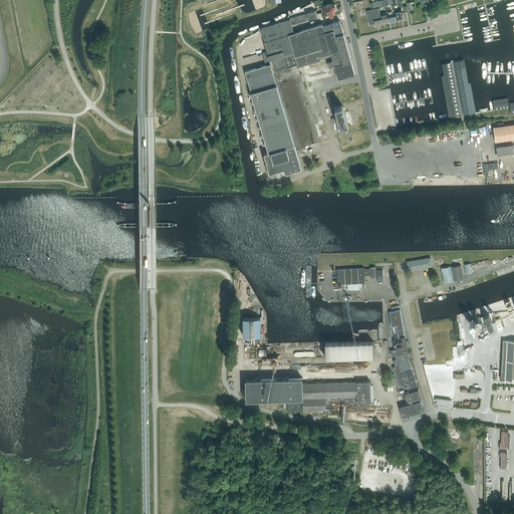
[(322,12),(321,13),(322,17),(329,14),(330,17),(333,16),(333,15),(334,14),(334,13),(335,13),(334,9),(335,9),(335,8),(335,7),(335,6),(334,5),(333,4),(330,5),(330,4),(329,3),(327,4),(326,5),(327,6),(323,7),(321,8),(322,12)]
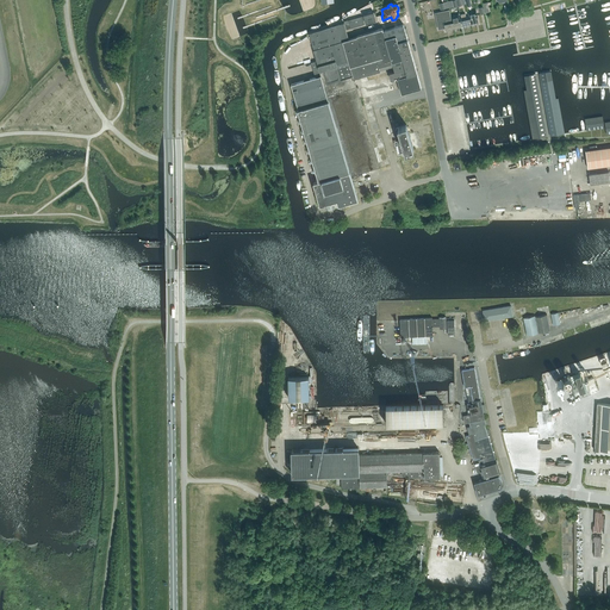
[(446,31),(454,29),(450,17),(449,10),(449,11),(441,13),(442,18),(436,18),(439,29),(446,27),(446,31)]
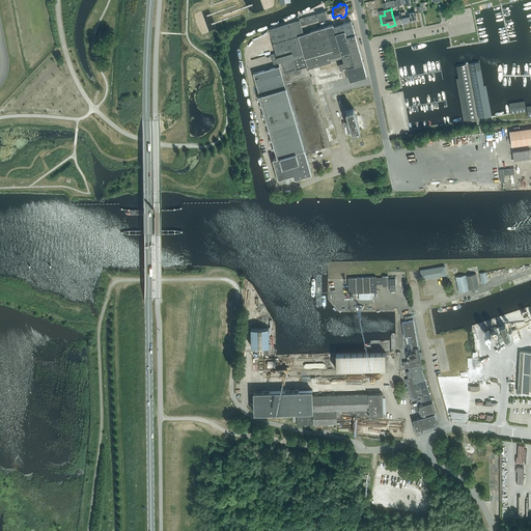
[(409,15),(410,22),(417,20),(415,9),(408,11),(409,15)]
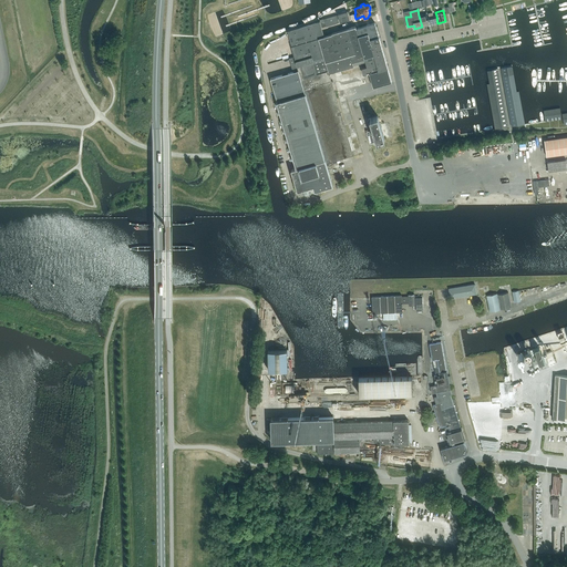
[(350,20),(349,18),(348,11),(338,14),(340,22),(350,20)]
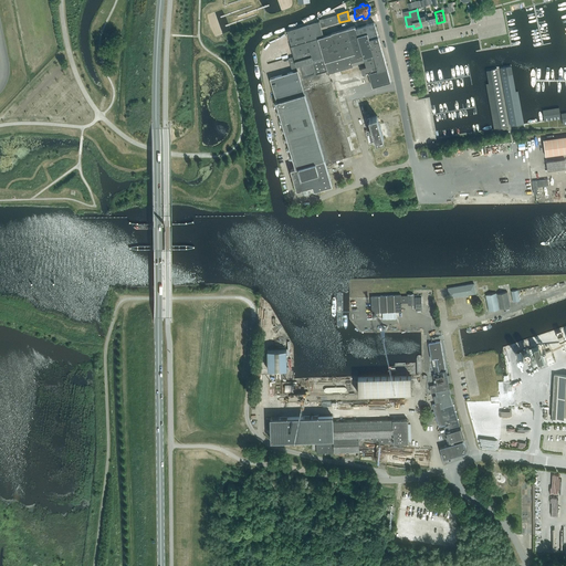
[(430,24),(437,23),(436,16),(432,17),(432,12),(427,13),(430,24)]
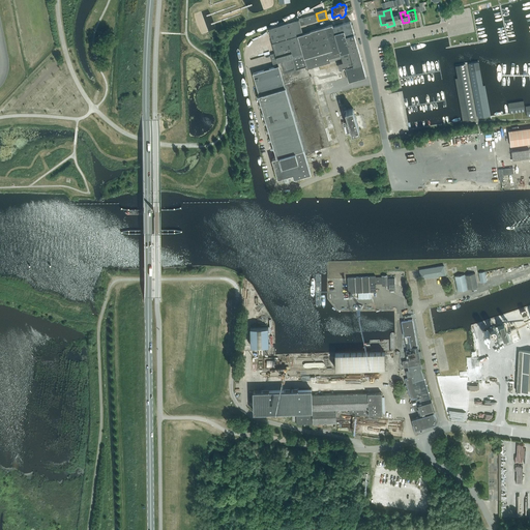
[(391,15),(394,25),(401,24),(400,17),(399,13),(391,15)]
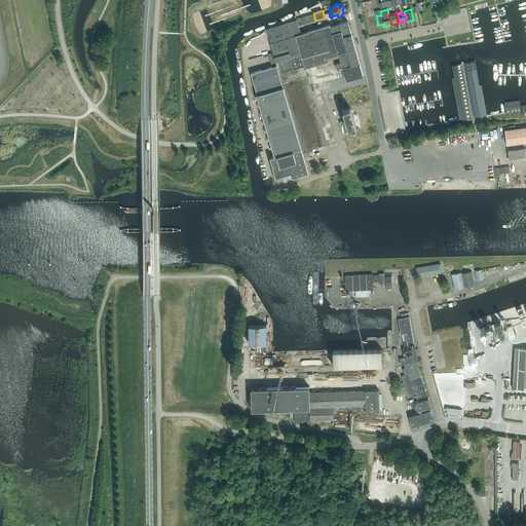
[(301,17),(303,25),(314,22),(312,14),(301,17)]
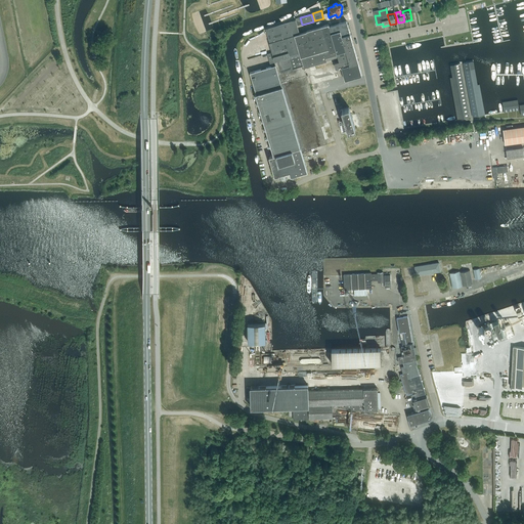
[(269,157),(275,176),(290,172),(291,176),(308,171),(302,151),(326,144),(305,68),(328,61),(326,60),(339,57),(340,61),(335,63),(336,69),(342,68),(345,81),(362,76),(358,62),(350,34),(347,22),(330,26),(329,25),(322,27),(307,31),(307,32),(300,34),(296,20),(266,29),(270,42),(269,42),(272,52),(267,54),(271,67),(251,73),(257,94),(256,94),(274,155),(269,157)]
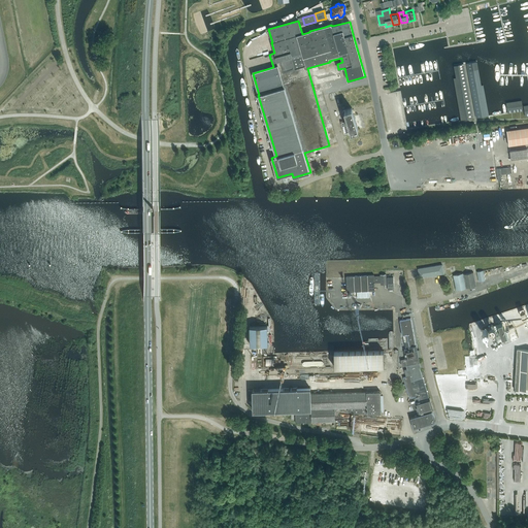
[(456,78),(454,78),(456,89),(461,120),(461,121),(462,121),(473,119),(464,65),(464,64),(454,66),(456,78)]
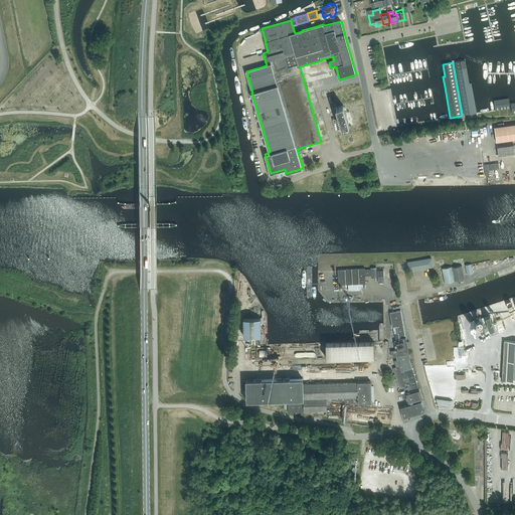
[(336,130),(349,127),(344,106),(335,108),(338,118),(333,120),(336,130)]
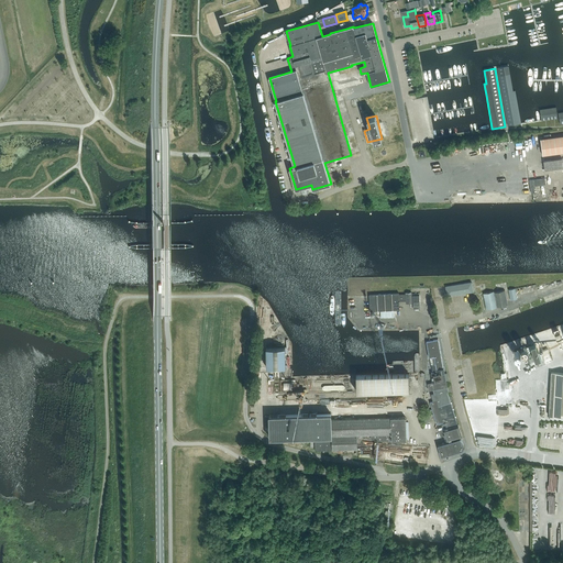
[(542,155),(562,152),(562,135),(540,139),(542,155)]
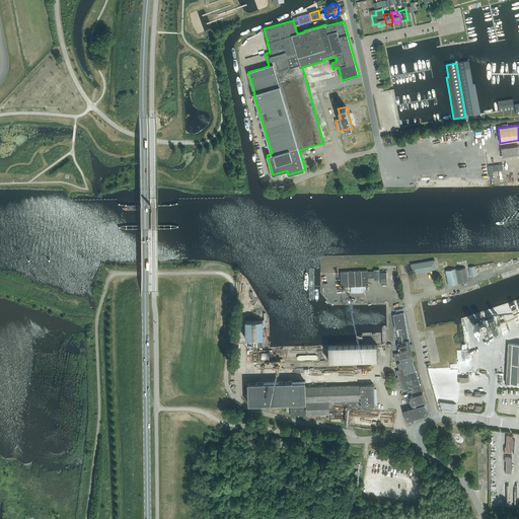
[(518,153),(518,146),(501,148),(502,156),(518,154),(518,153)]
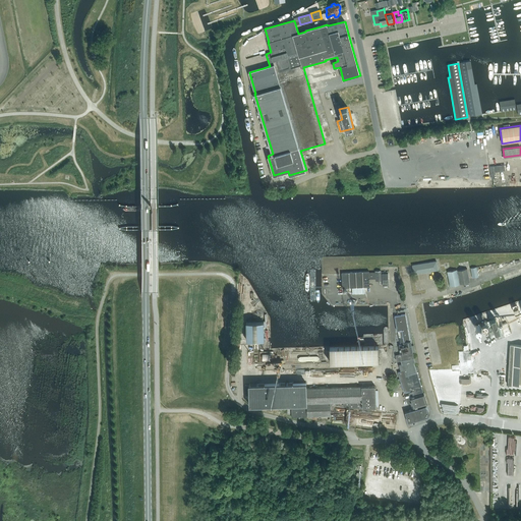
[(501,171),(501,165),(490,166),(491,178),(495,178),(495,172),(501,171)]
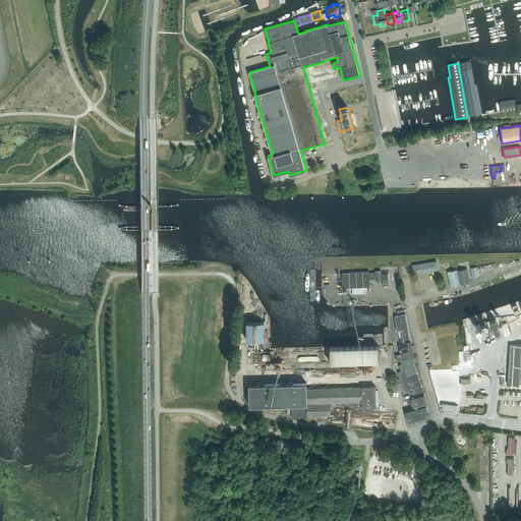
[(139,195),(139,206),(157,206),(157,195),(139,195)]
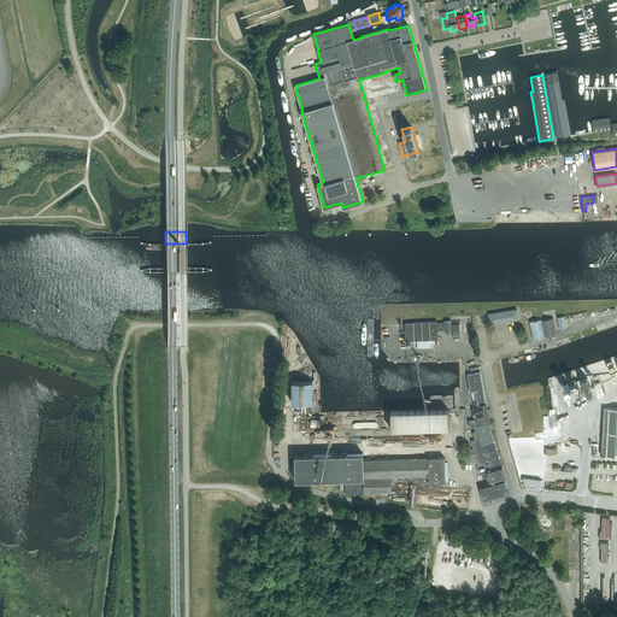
[(489,324),(518,319),(517,309),(488,313),(489,324)]
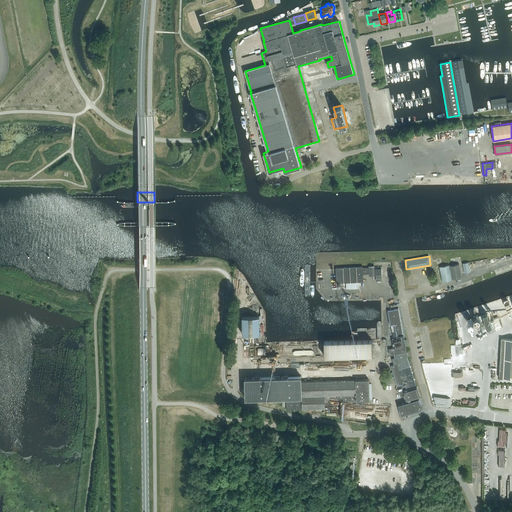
[(439,267),(442,282),(461,278),(459,264),(449,266),(449,265),(439,267)]
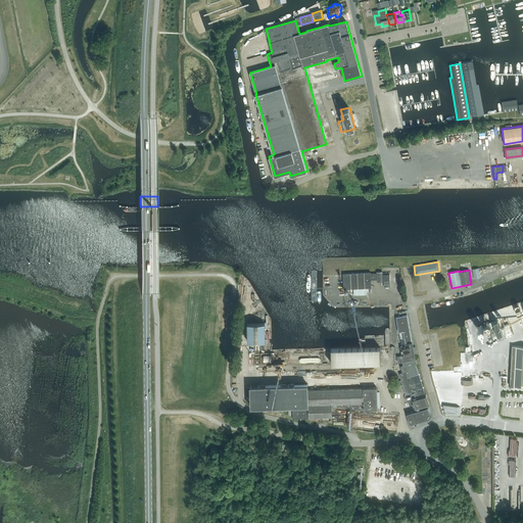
[(371,272),(343,274),(343,289),(350,289),(371,288),(371,280),(377,280),(377,282),(382,281),(382,272),(377,272),(377,274),(371,274),(371,272)]
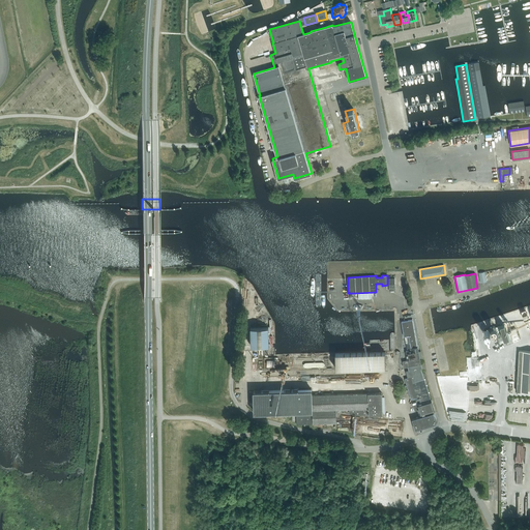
[(409,349),(417,347),(412,320),(401,321),(404,336),(409,335),(409,336),(405,336),(407,349),(409,349)]
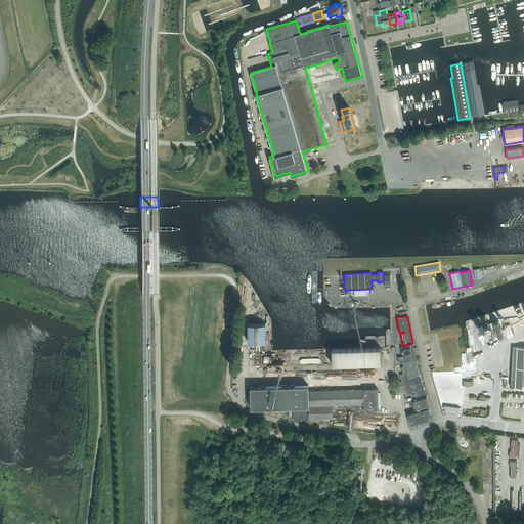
[(497,335),(503,333),(498,319),(489,321),(494,339),(498,338),(497,335)]
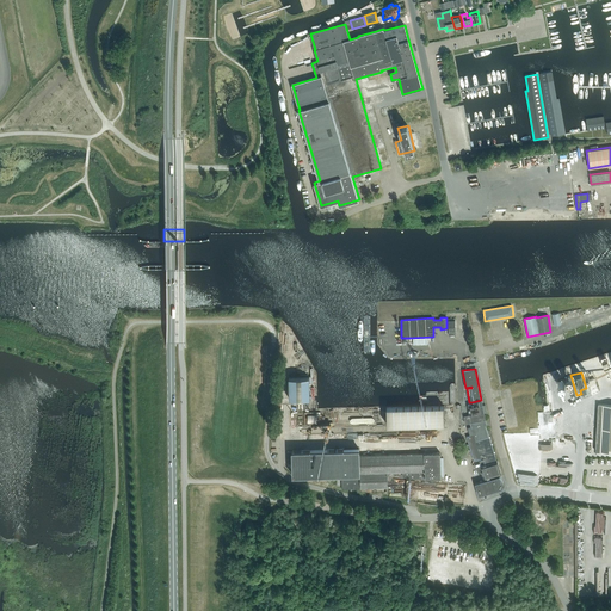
[(309,376),(289,377),(290,399),(310,397),(309,376)]
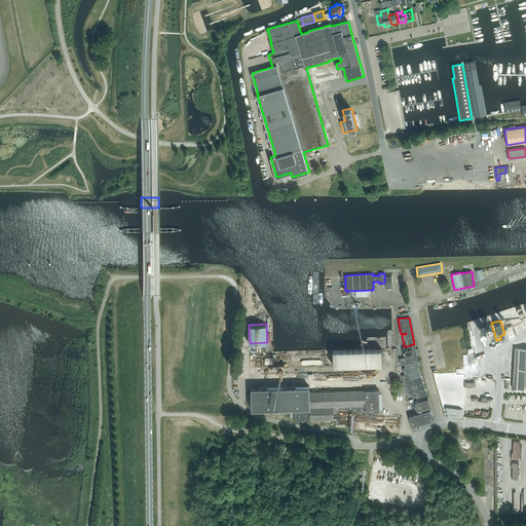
[(516,337),(512,326),(505,328),(510,339),(516,337)]
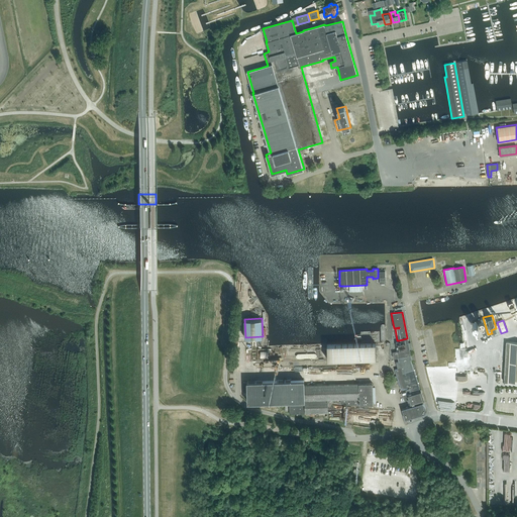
[(396,342),(398,351),(393,352),(394,358),(399,357),(410,355),(411,355),(407,338),(399,340),(399,341),(396,342)]
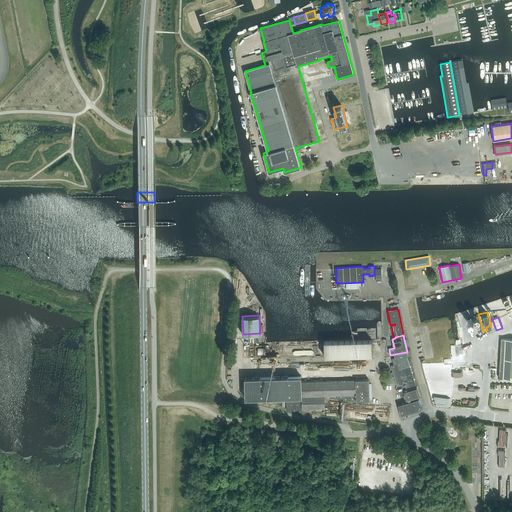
[(499,378),(511,379),(511,339),(501,339),(499,378)]
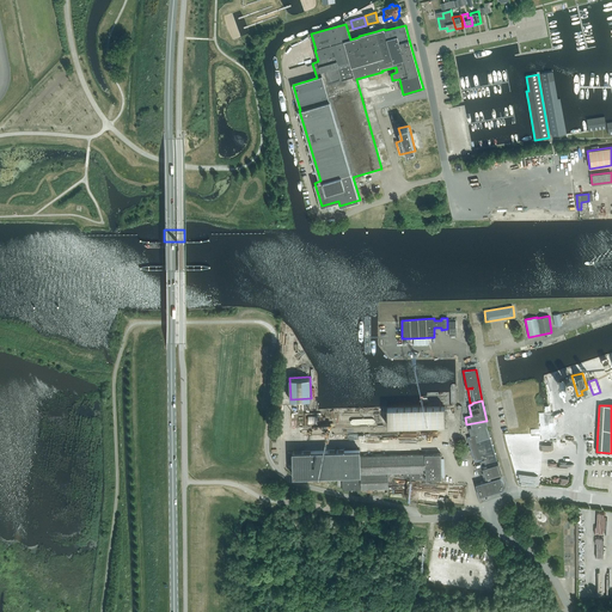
[(473,428),(469,429),(471,436),(467,438),(475,461),(484,458),(488,457),(490,464),(497,461),(487,426),(485,422),(485,421),(472,423),(473,428)]
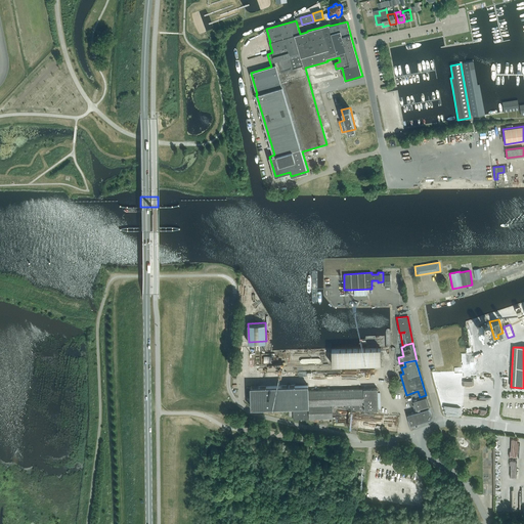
[(308,390),(308,385),(251,387),(247,388),(247,397),(251,397),(252,407),(293,406),(294,420),(309,419),(333,419),(333,404),(345,404),(346,408),(351,408),(351,409),(364,409),(378,409),(378,388),(308,390)]
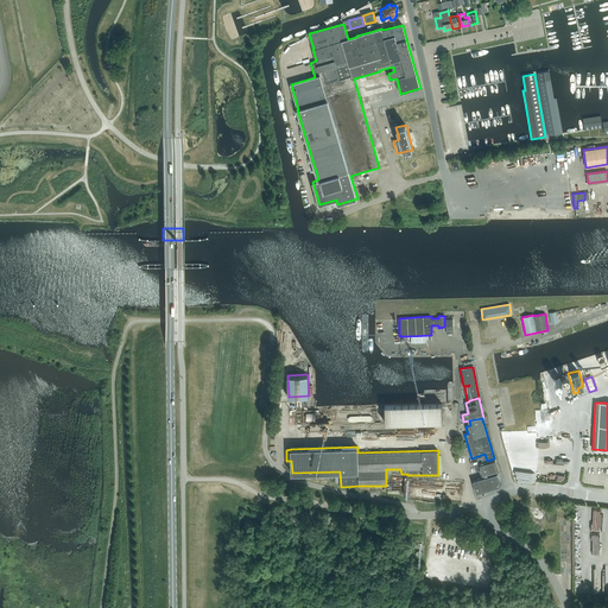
[(482,458),(477,460),(479,463),(477,464),(482,476),(488,475),(491,474),(492,474),(499,472),(495,458),(494,458),(487,461),(485,454),(481,455),(482,458)]
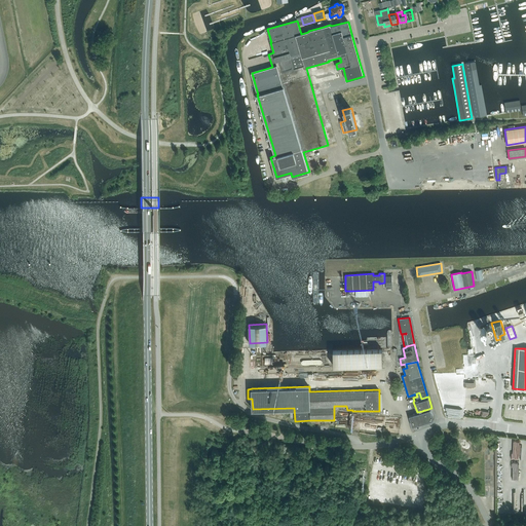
[(409,416),(412,426),(434,420),(430,409),(425,411),(425,410),(424,410),(424,411),(409,416)]
